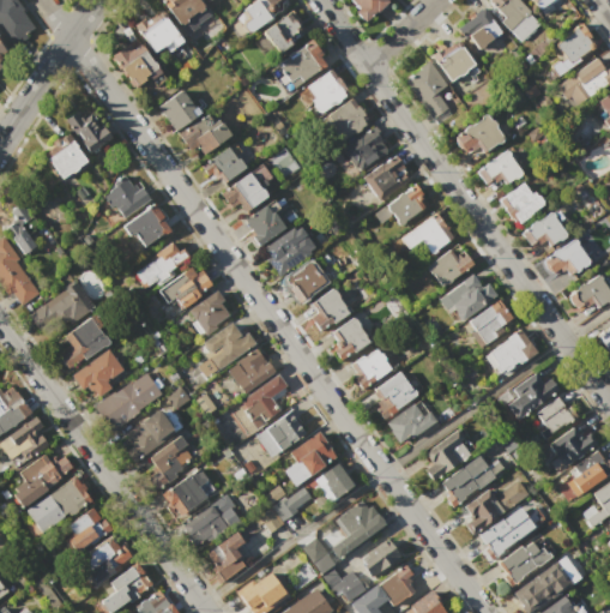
[(0,29),(0,0),(17,0),(36,26),(11,44),(0,29)]
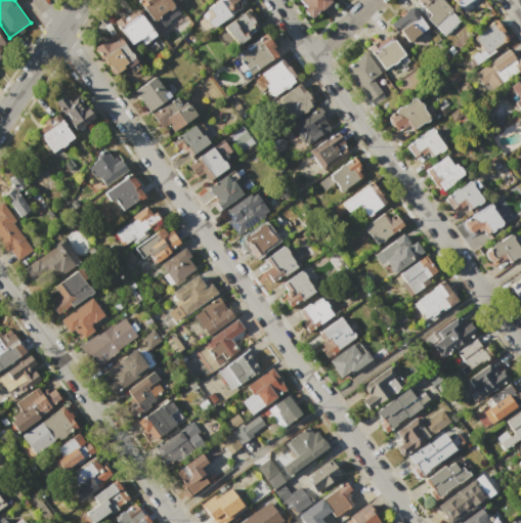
[(171,0),(174,4),(156,18),(141,0),(171,0)]
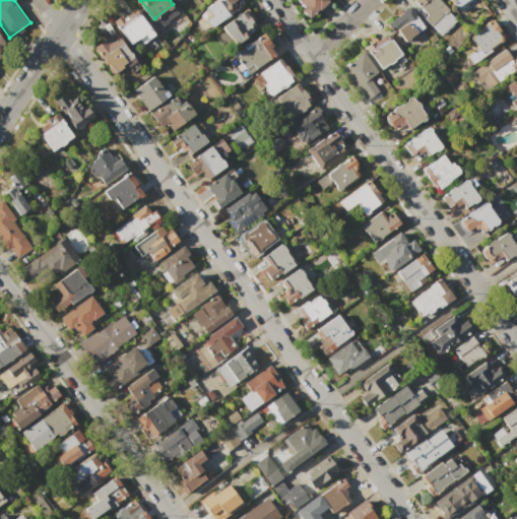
[(212,29),(198,10),(211,0),(241,0),(246,6),(212,29)]
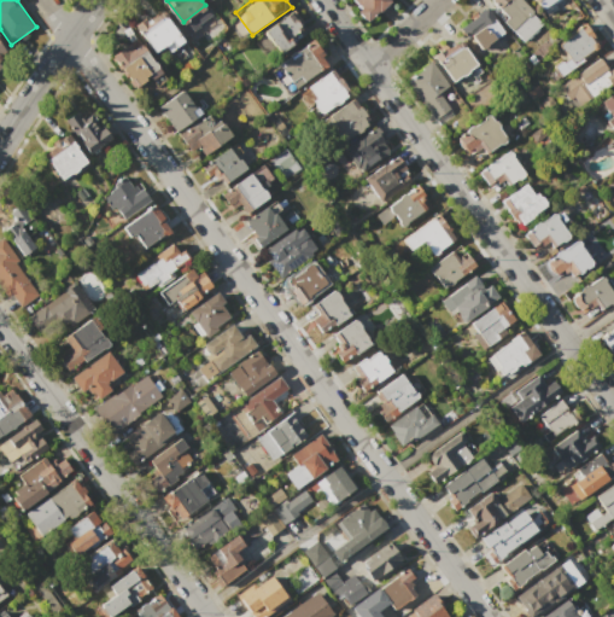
[(391,0),(392,1),(370,22),(349,0),(391,0)]
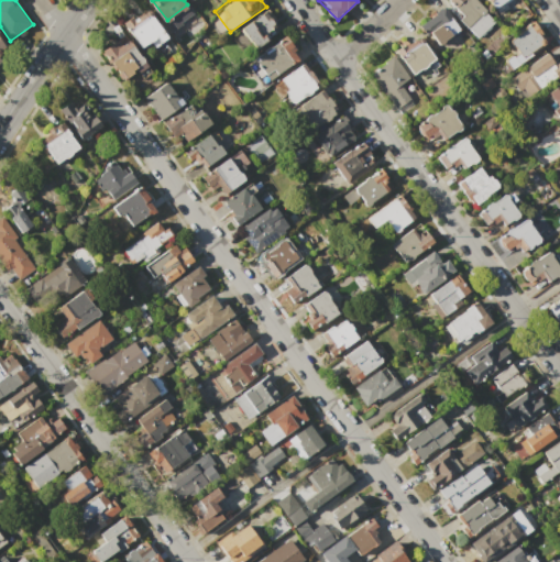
[(478,0),(489,10),(471,28),(448,4),(451,0),(478,0)]
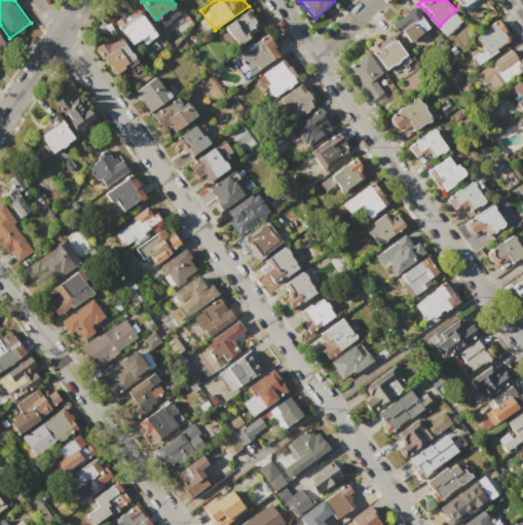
[(476,0),(463,9),(457,0),(476,0)]
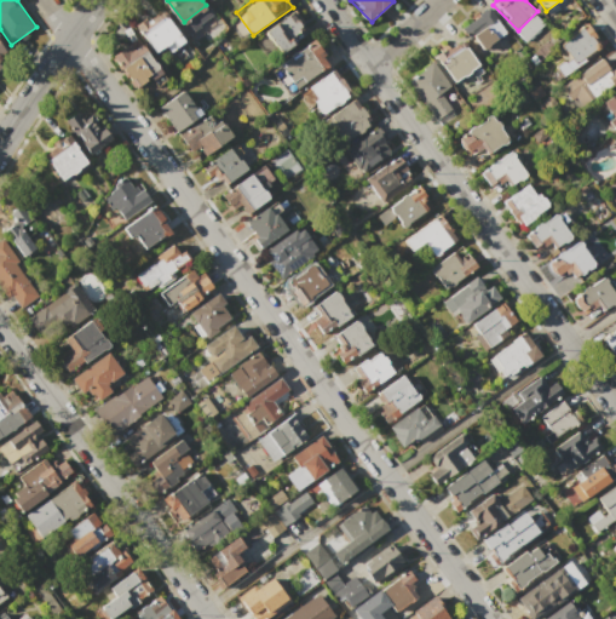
[(137,24),(160,7),(184,40),(161,58),(137,24)]
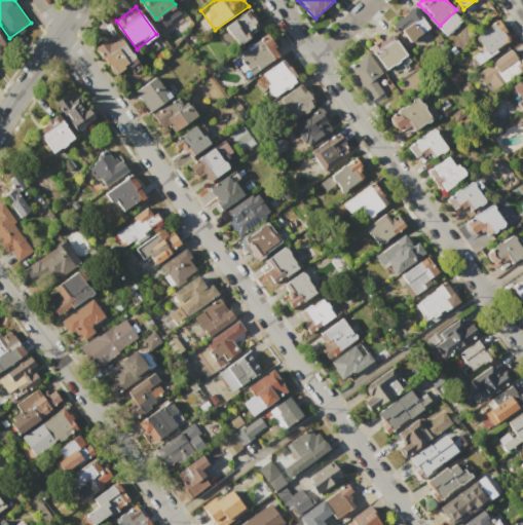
[(394,23),(415,6),(431,28),(409,43),(394,23)]
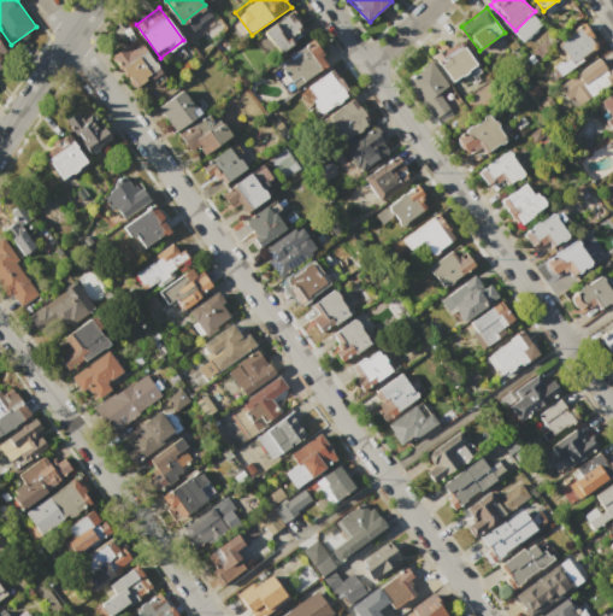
[(265,33),(295,11),(312,34),(282,56),(265,33)]
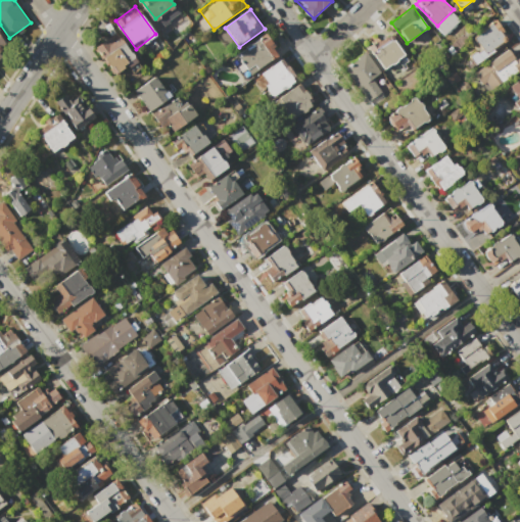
[(495,18),(510,38),(487,55),(473,35),(495,18)]
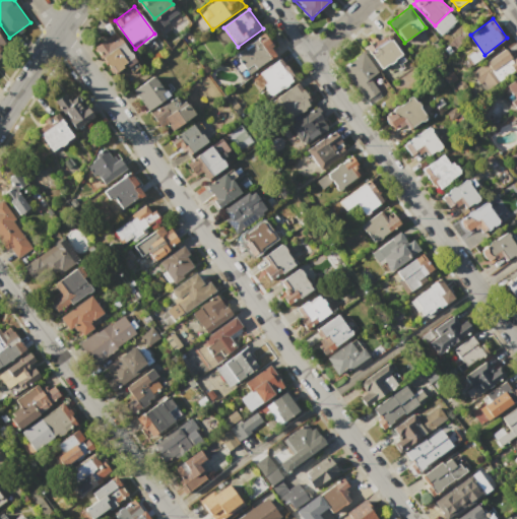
[(94,48),(116,33),(136,61),(116,76),(94,48)]
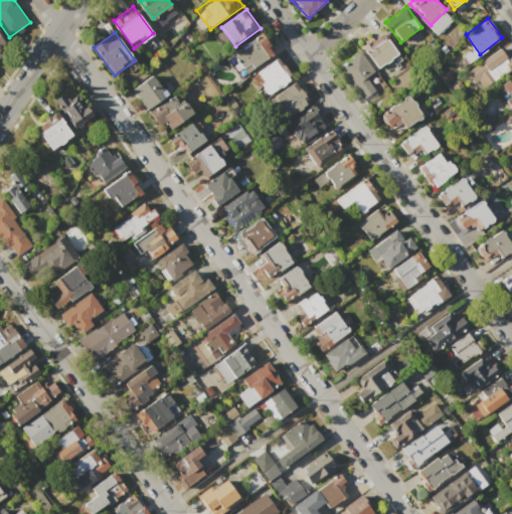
[(364,46),(383,32),(399,53),(379,67),(364,46)]
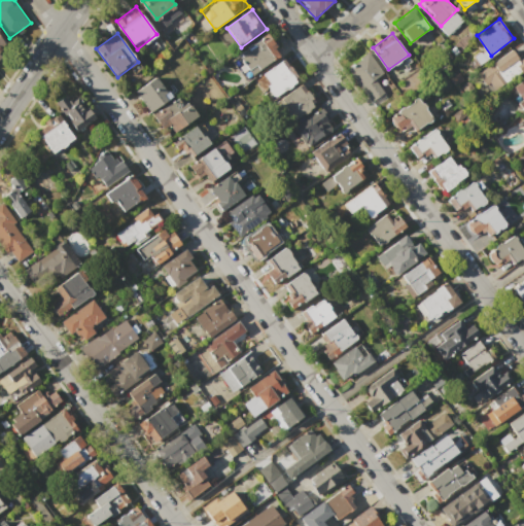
[(0,34),(12,53),(0,62),(0,34)]
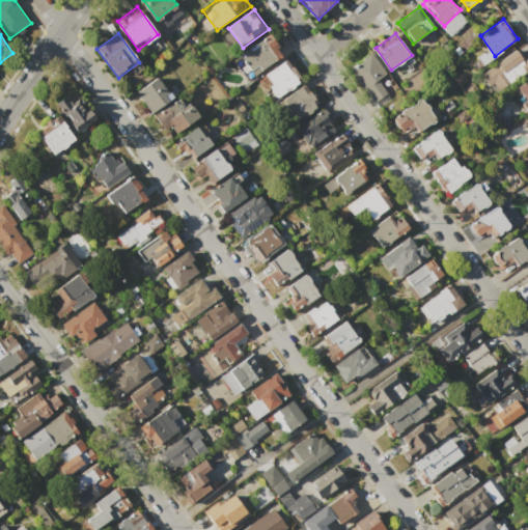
[(271,34),(285,55),(257,76),(242,55),(271,34)]
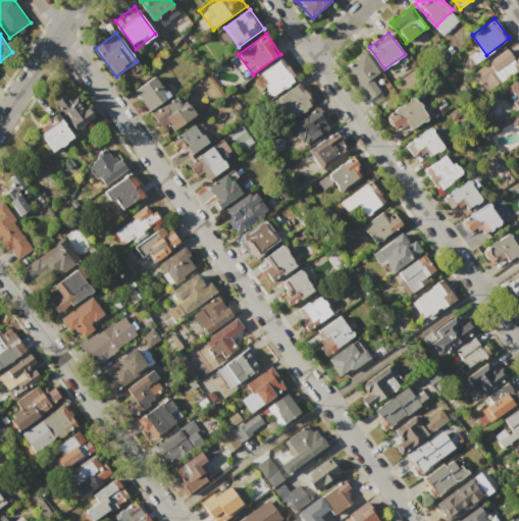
[(474,71),(512,44),(518,53),(518,70),(489,93),(474,71)]
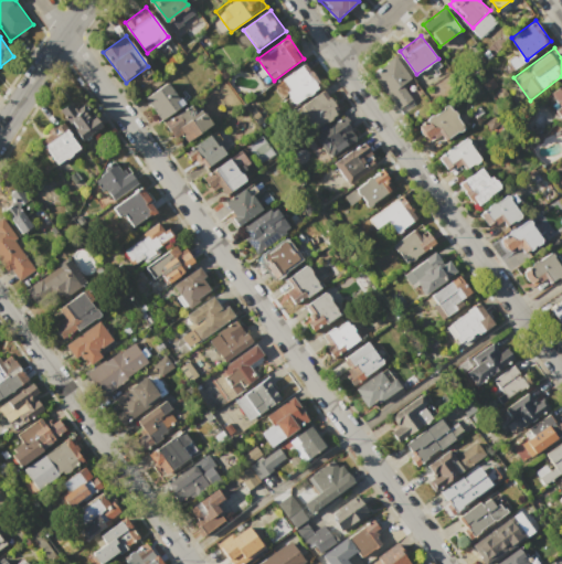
[(374,73),(396,56),(422,92),(400,108),(374,73)]
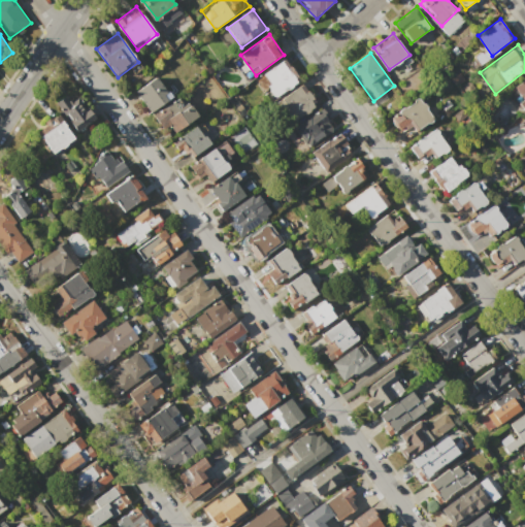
[(285,60),(300,80),(276,97),(262,76),(285,60)]
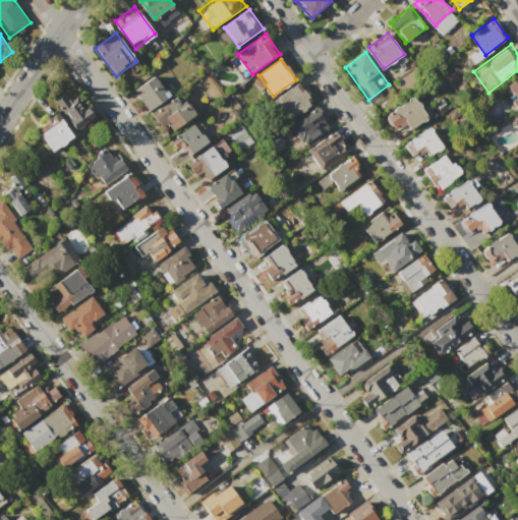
[(171,98),(151,113),(134,91),(155,75),(171,98)]
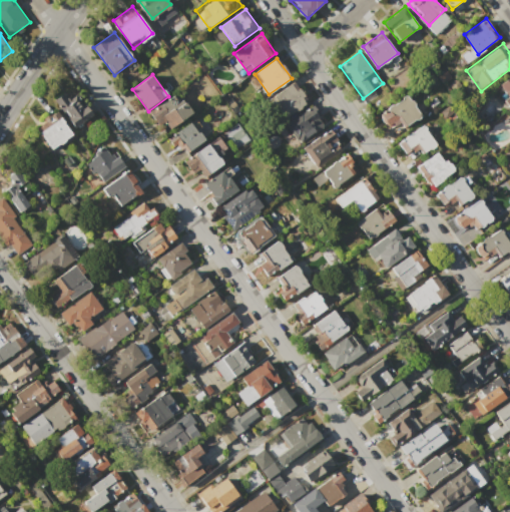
[(509,106),(495,87),(509,76),(509,106)]
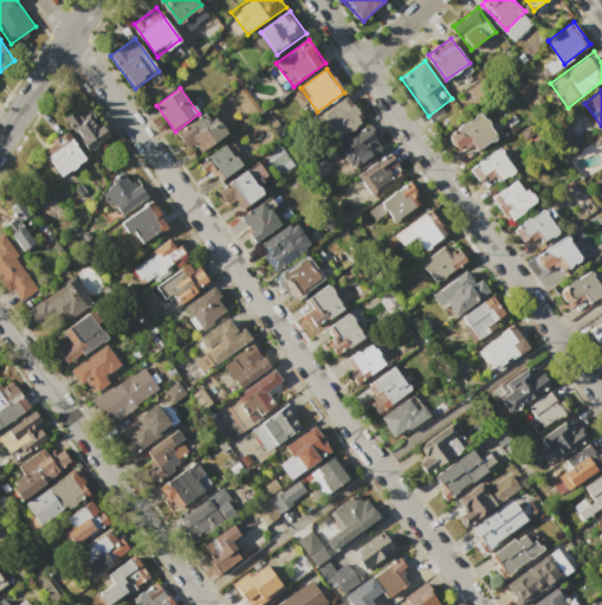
[(347,96),(366,122),(341,140),(322,114),(347,96)]
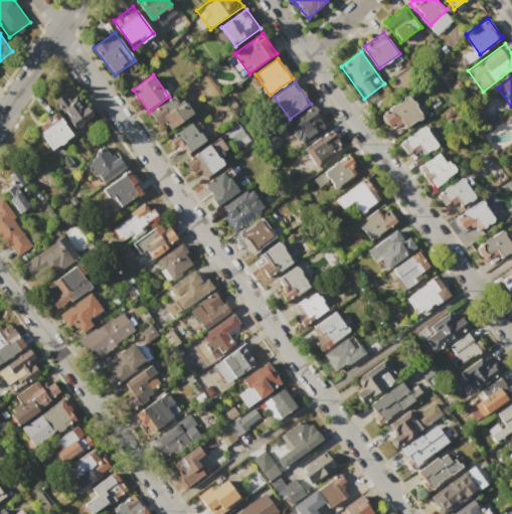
[(77,129),(56,100),(72,88),(94,117),(77,129)]
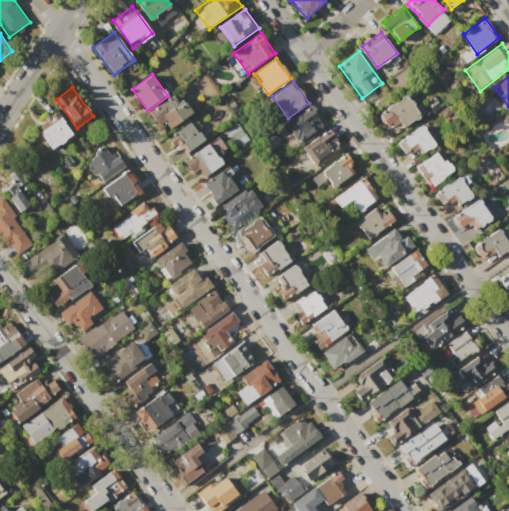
[(151,112),(178,92),(194,115),(167,134),(151,112)]
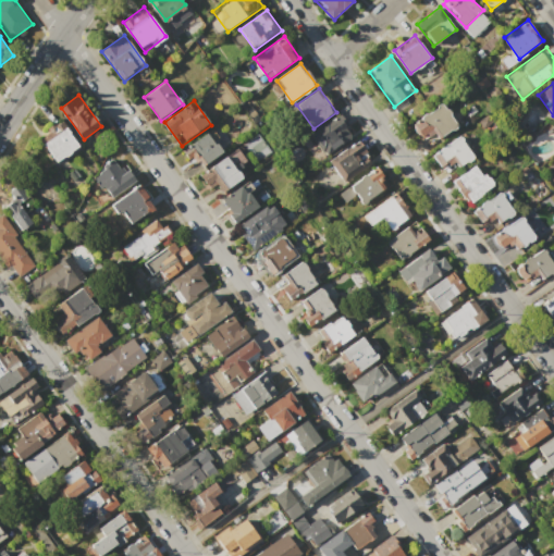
[(443,104),(458,125),(426,148),(410,127),(443,104)]
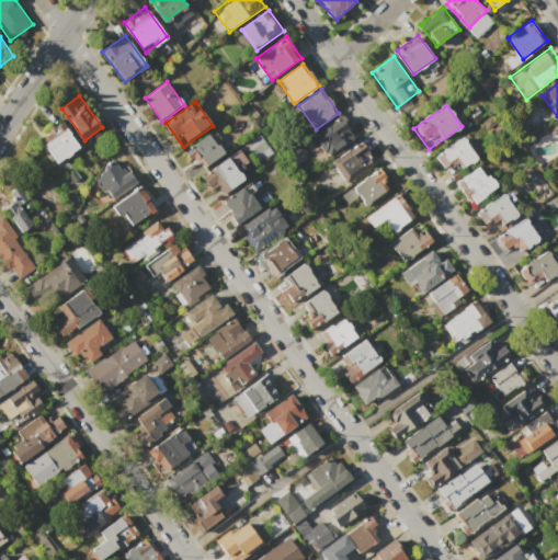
[(322,162),(307,141),(340,118),(355,139),(322,162)]
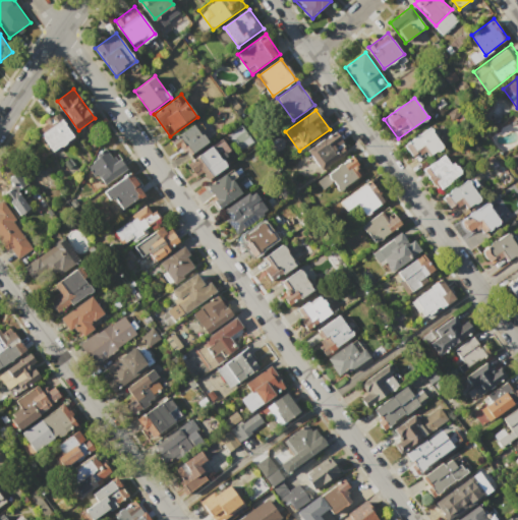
[(38,132),(60,116),(76,137),(54,154),(38,132)]
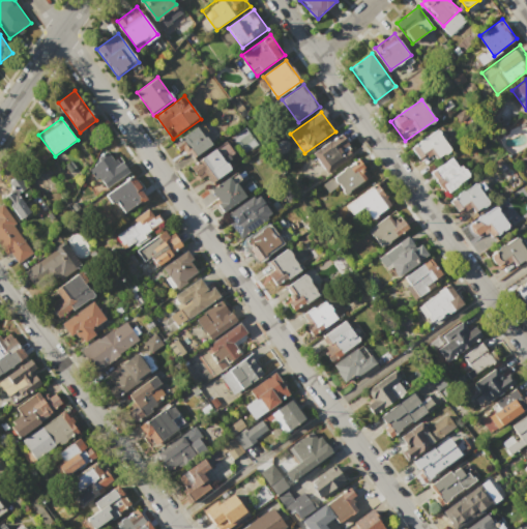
[(213,146),(189,164),(175,143),(199,125),(213,146)]
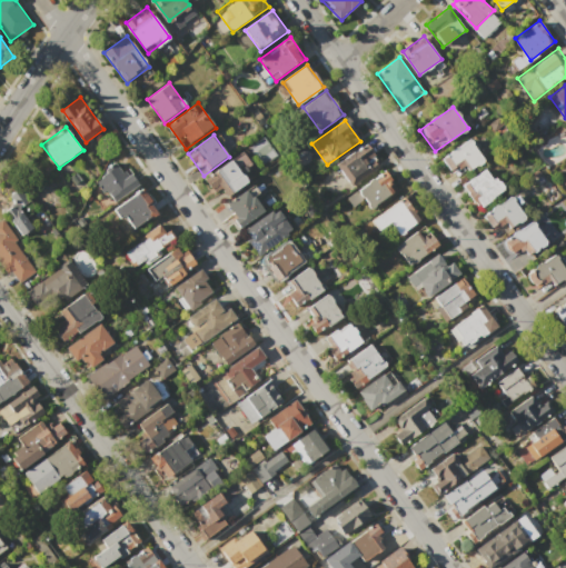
[(277,152),(265,136),(251,145),(264,161),(277,152)]
